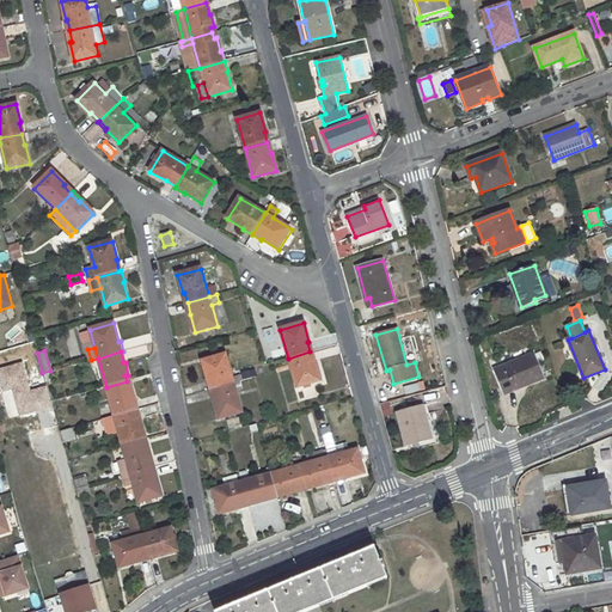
[(310,352),(288,359),(297,389),(320,380),(314,362),(313,363),(310,352)]
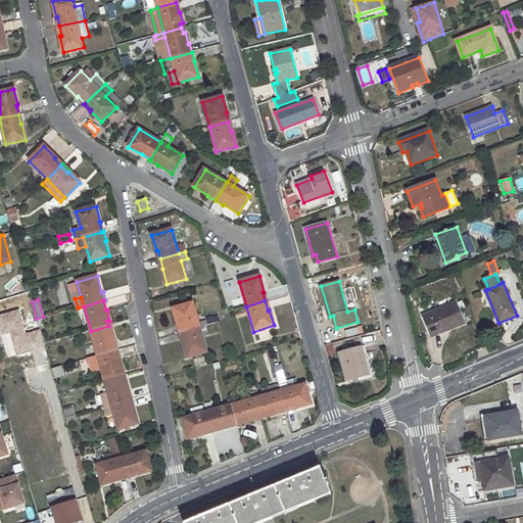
[(456,302),(422,317),(429,334),(436,331),(438,334),(465,323),(456,302)]
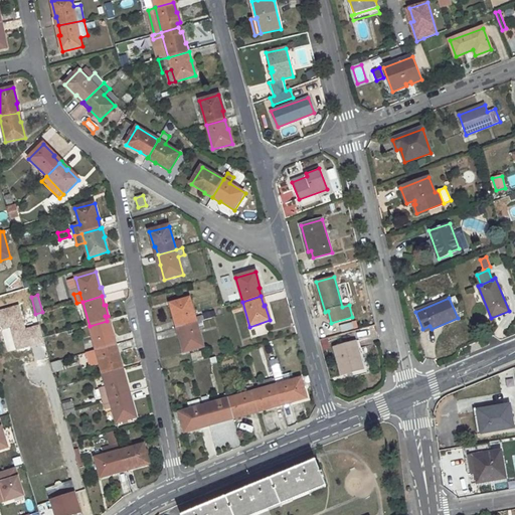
[(190,299),(170,304),(175,320),(174,320),(176,328),(202,321),(212,318),(211,314),(196,319),(190,299)]
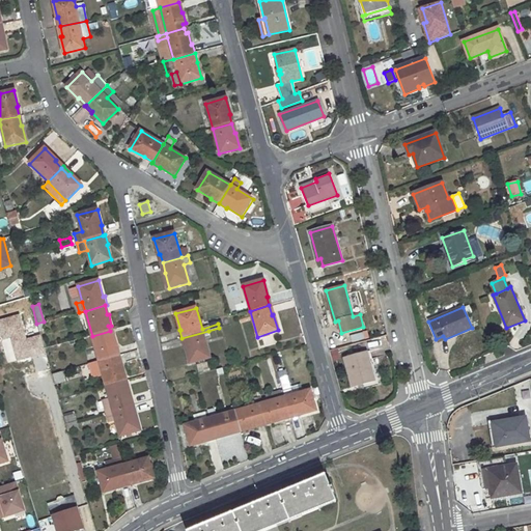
[(110,331),(92,336),(100,360),(118,356),(116,345),(117,345),(114,335),(111,336),(110,331)]
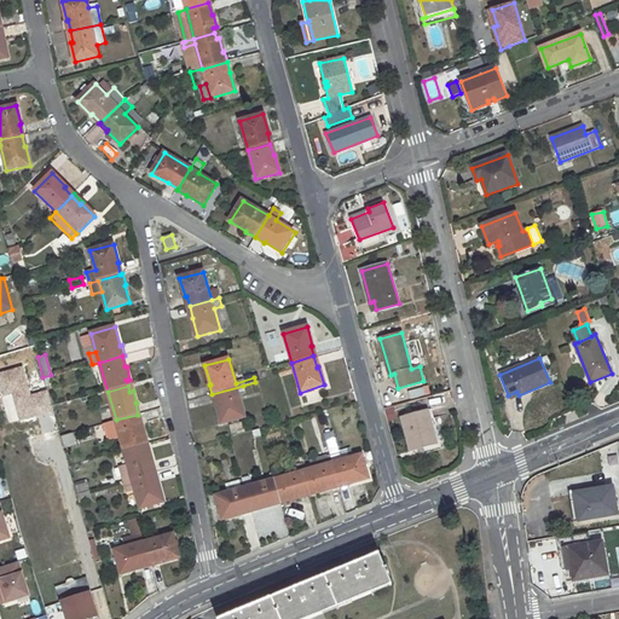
[(243,386),(212,394),(215,406),(217,406),(223,424),(246,417),(239,395),(246,393),(243,386)]
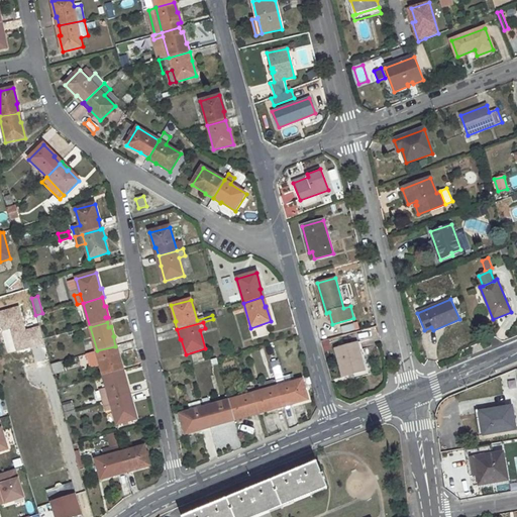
[(342,333),(358,329),(356,322),(340,327),(342,333)]
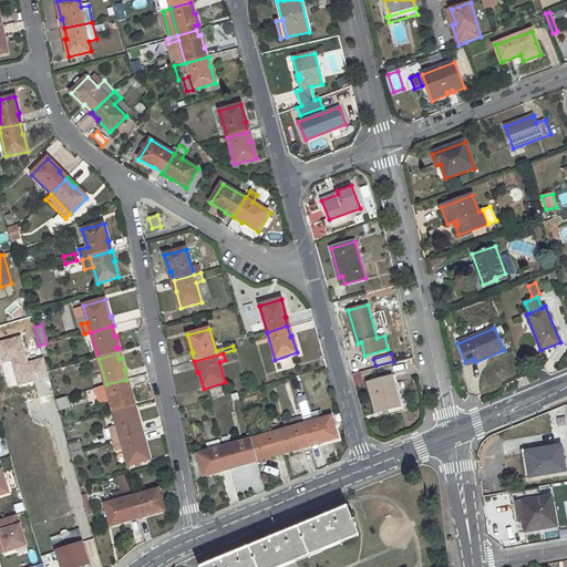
[(391,377),(368,383),(375,413),(400,406),(391,377)]
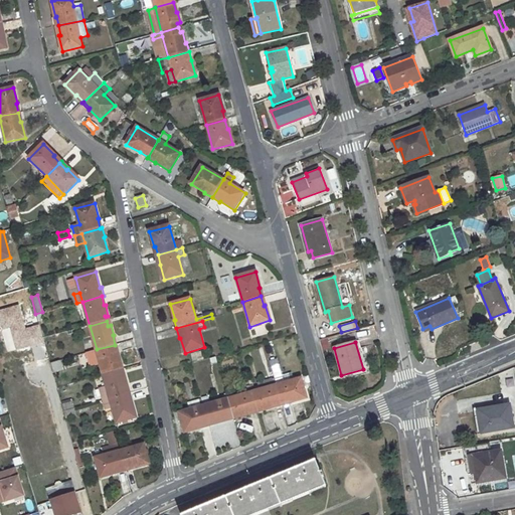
[(88,352),(92,365),(100,363),(103,374),(120,369),(119,365),(122,364),(119,354),(120,353),(117,344),(115,345),(97,349),(88,352)]
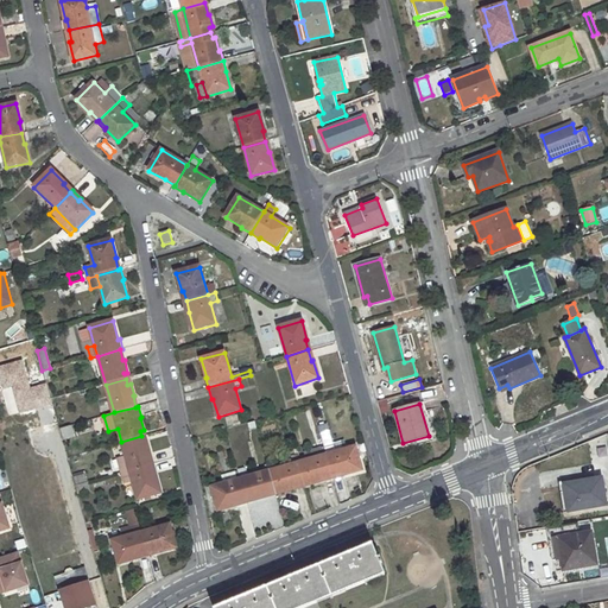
[(70,424),(59,428),(63,439),(74,436),(70,424)]
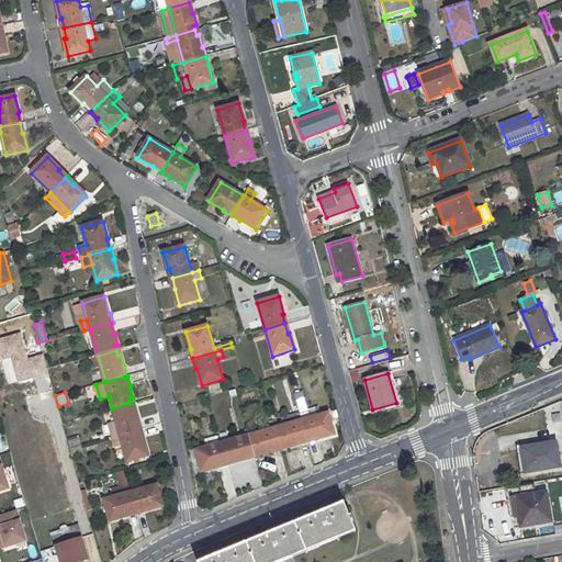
[(131,403),(112,408),(116,423),(120,435),(141,429),(143,428),(139,418),(139,419),(134,402),(131,403)]
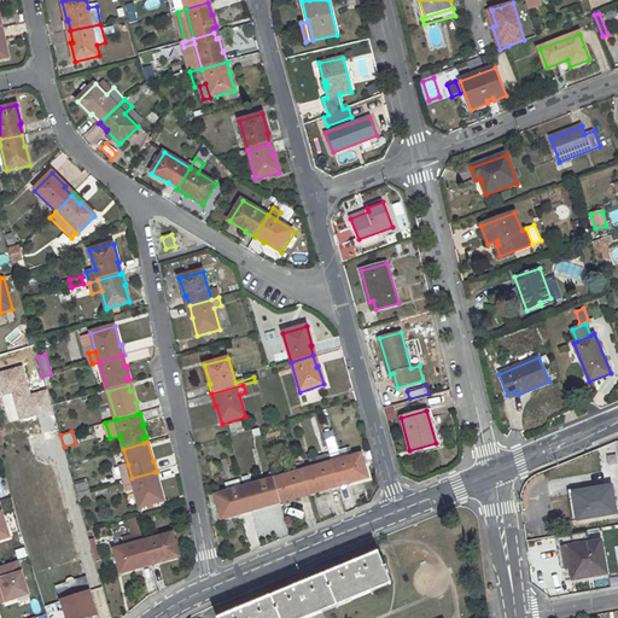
[(333,453),(330,454),(339,487),(350,483),(350,482),(368,478),(361,453),(336,460),(333,453)]
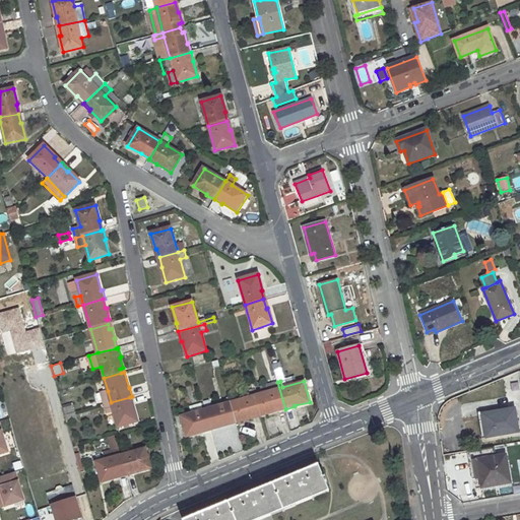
[(277,382),(274,383),(276,389),(263,393),(258,394),(256,388),(253,389),(260,414),(261,415),(275,411),(275,412),(285,409),(277,382)]
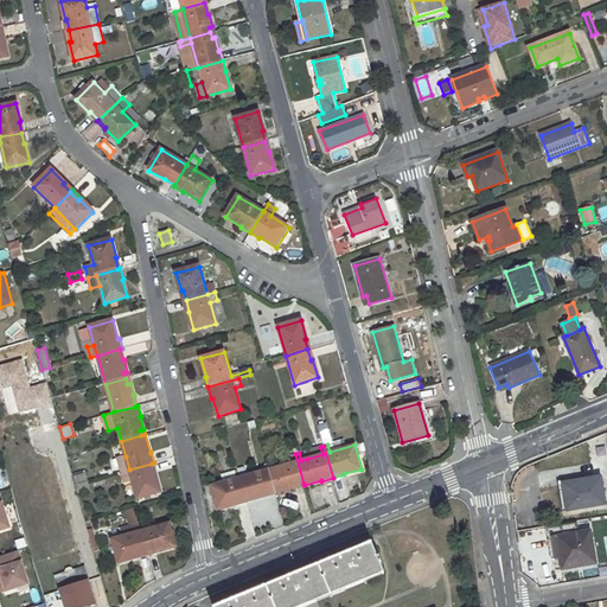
[(320,447),(306,451),(307,459),(323,454),(320,447)]
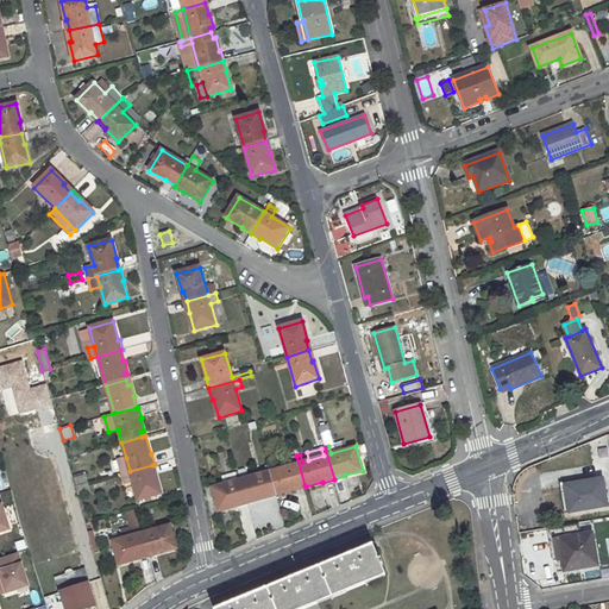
[(51,453),(44,454),(49,472),(56,470),(51,453)]
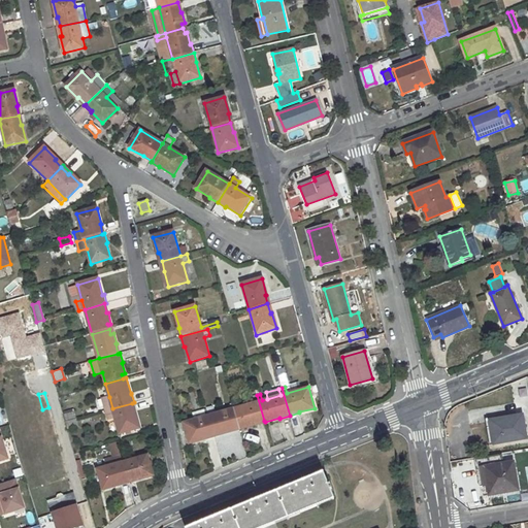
[(256,402),(233,408),(238,426),(243,424),(244,428),(256,425),(255,423),(264,421),(257,395),(254,396),(256,402)]
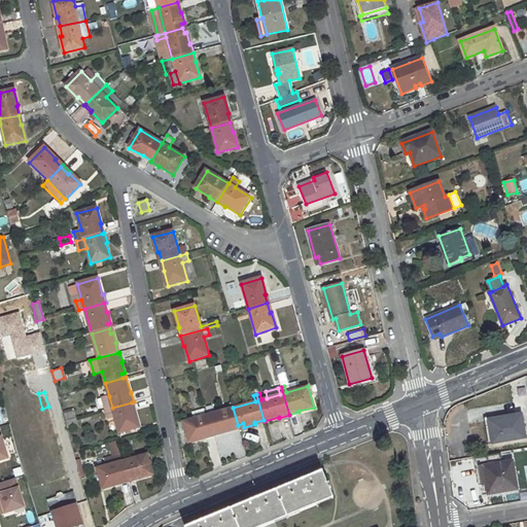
[(109,396),(102,398),(105,410),(112,408),(109,396)]
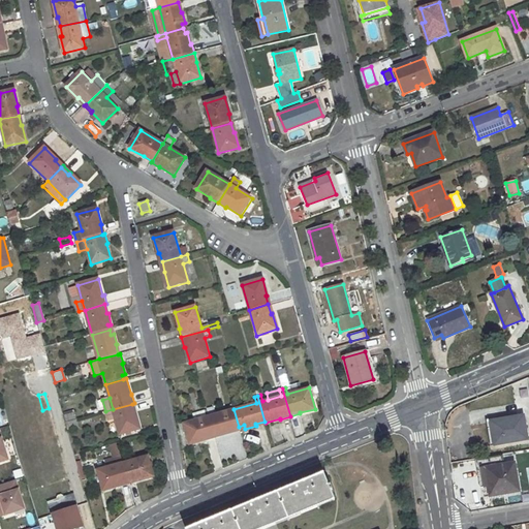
[(132,404),(113,409),(120,434),(141,429),(136,413),(135,413),(132,404)]
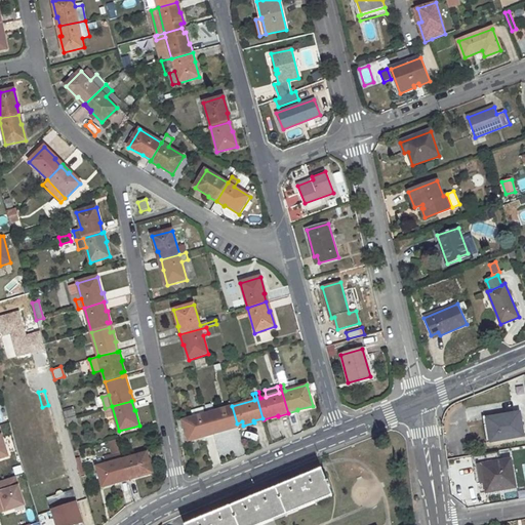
[(213,406),(206,408),(212,431),(216,429),(217,433),(229,430),(228,429),(237,426),(237,423),(232,406),(215,411),(213,406)]
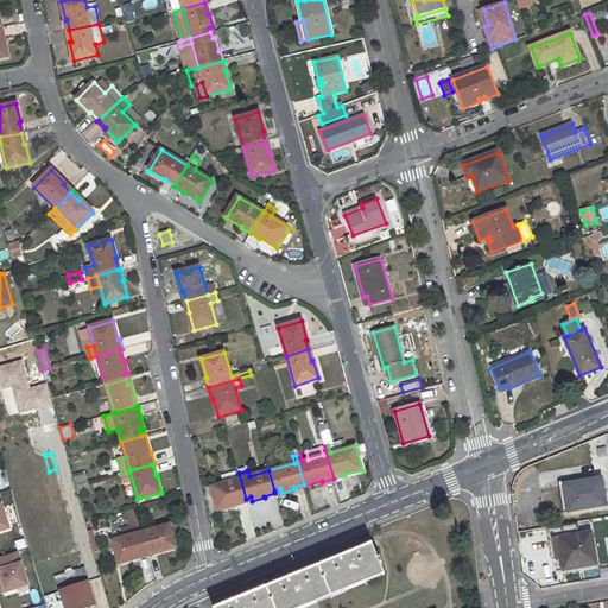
[(238,472),(234,472),(236,480),(213,487),(219,511),(236,506),(236,507),(247,504),(246,499),(239,473),(238,472)]
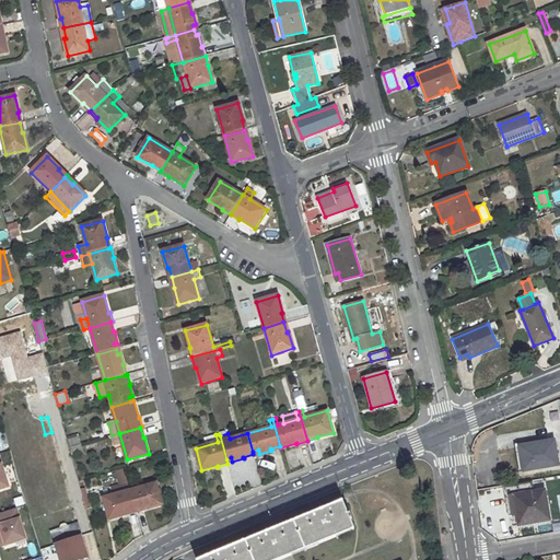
[(78,436),(68,440),(68,441),(69,447),(80,444),(78,436)]
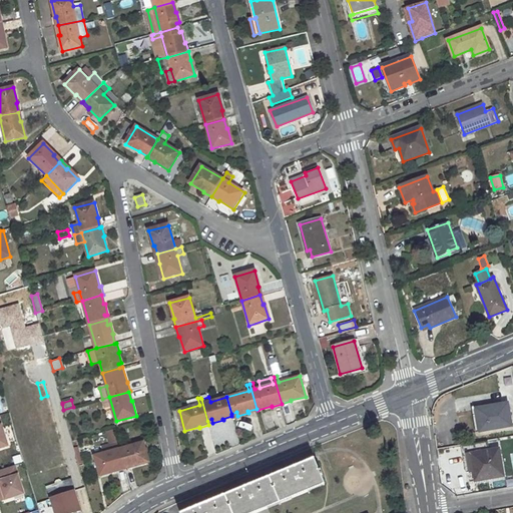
[(490,408),(476,410),(480,432),(512,427),(508,403),(490,407),(490,408)]
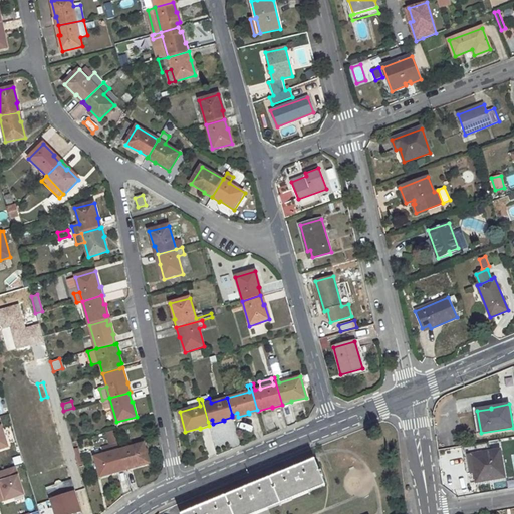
[(73,408),(63,411),(66,417),(75,415),(73,408)]
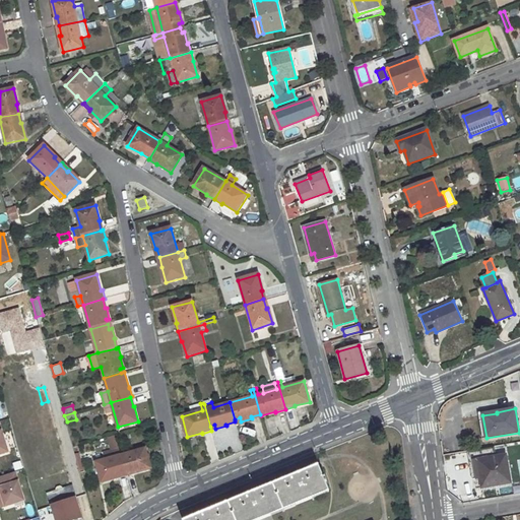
[(124,434),(116,436),(117,442),(126,440),(124,434)]
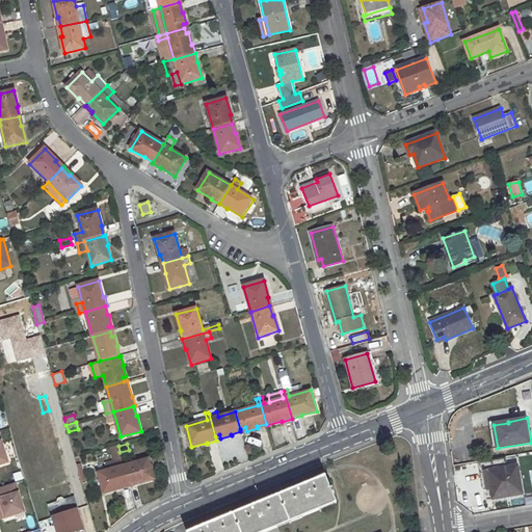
[(139,484),(155,479),(149,459),(124,467),(129,485),(130,487),(139,484)]
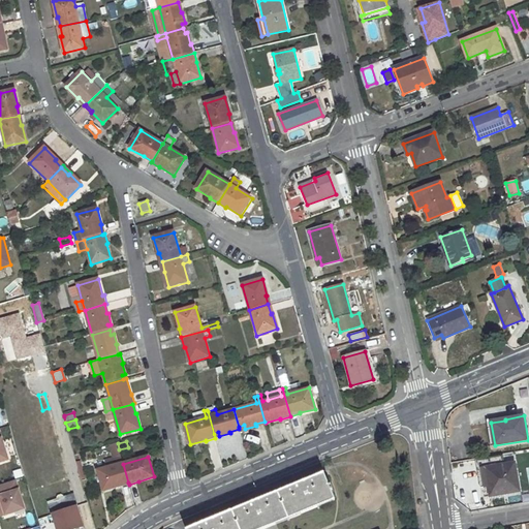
[(515,463),(486,468),(491,496),(520,491),(515,463)]
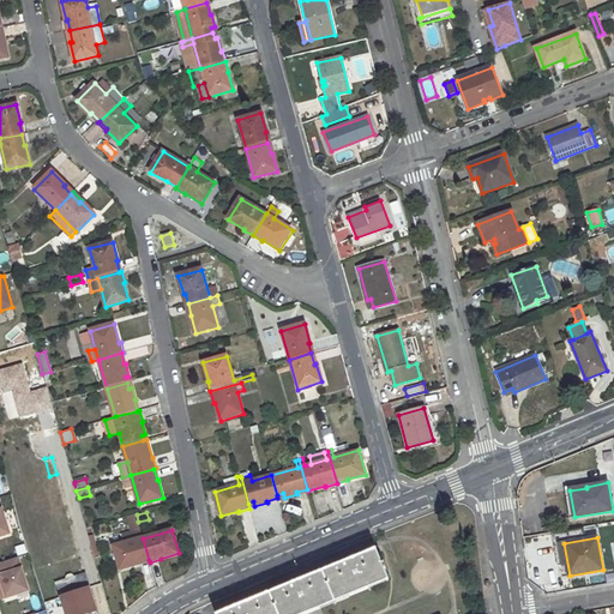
[(143,539),(114,546),(120,570),(138,565),(138,563),(149,560),(143,539)]
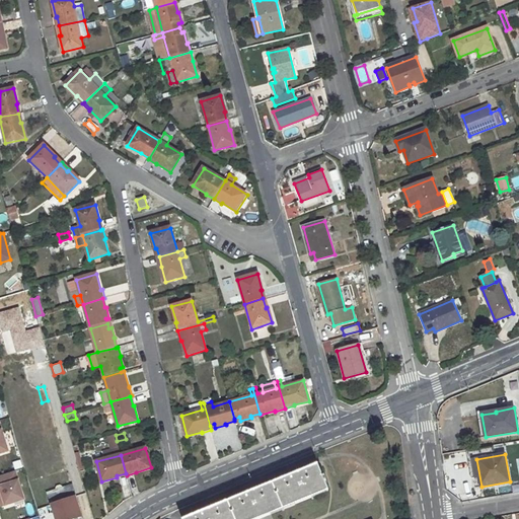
[(191,517),(186,518),(257,518),(328,490),(317,464),(298,472),(297,470),(283,475),(284,478),(280,480),(254,491),(253,488),(239,494),(240,497),(235,499),(210,509),(209,507),(195,513),(196,515),(191,517)]
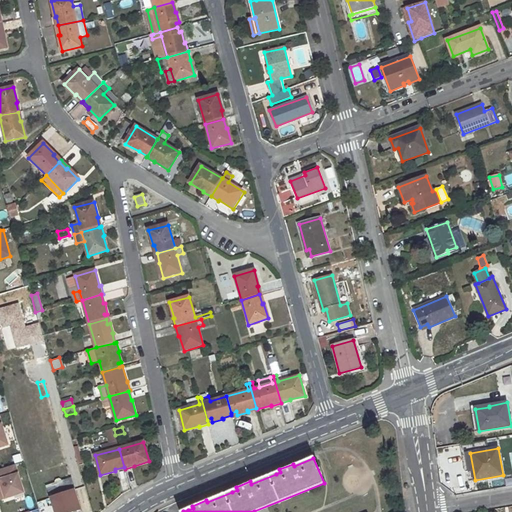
[(0,480),(0,481),(6,498),(24,493),(15,465),(0,469),(0,480)]
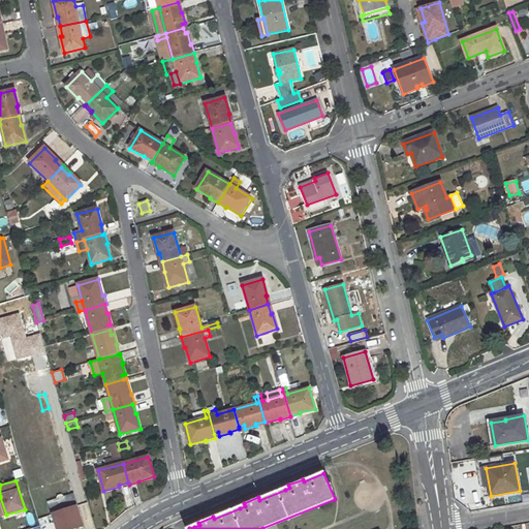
[(51,489),(39,493),(43,505),(50,503),(58,528),(71,528),(83,526),(73,495),(64,498),(60,486),(57,487),(51,489)]
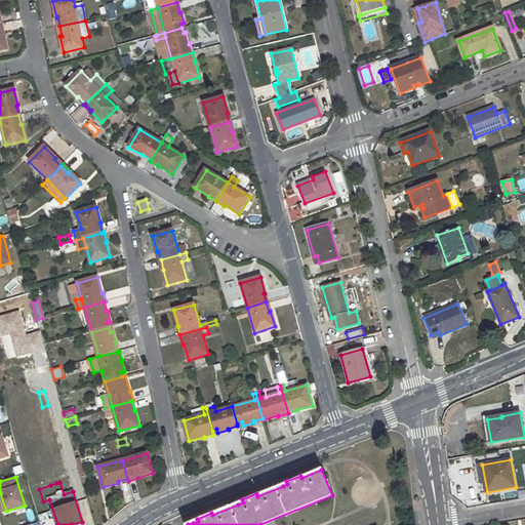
[(4,517),(5,524),(30,524),(26,511),(4,517)]
